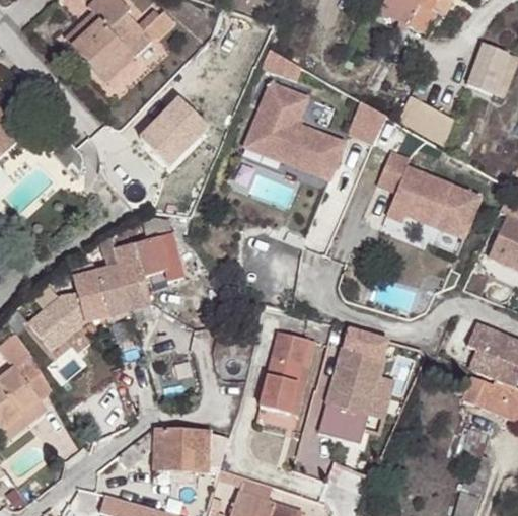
[(96,66),(126,39),(141,26),(120,5),(123,2),(121,0),(89,0),(90,1),(76,14),(85,24),(71,38),(96,66)]
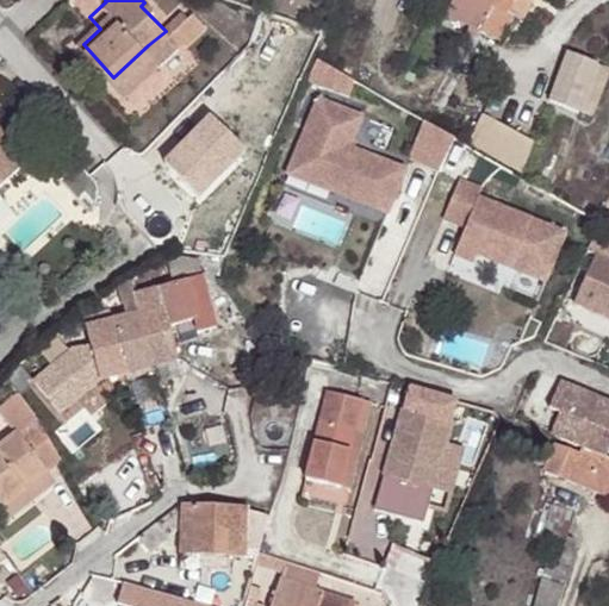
[(174,26),(192,10),(182,0),(169,0),(159,11),(174,26)]
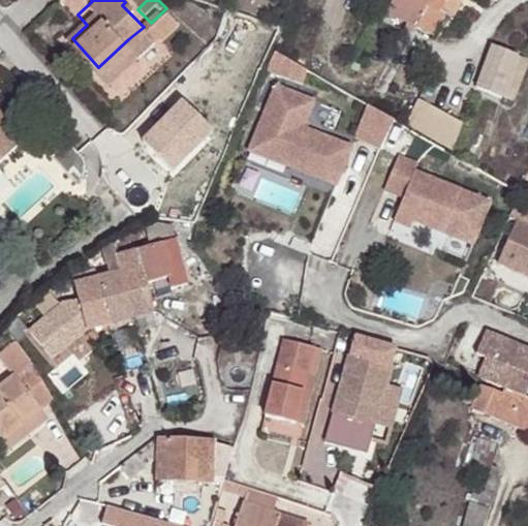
[(392,0),(387,8),(432,32),(444,9),(453,13),(459,0),(392,0)]
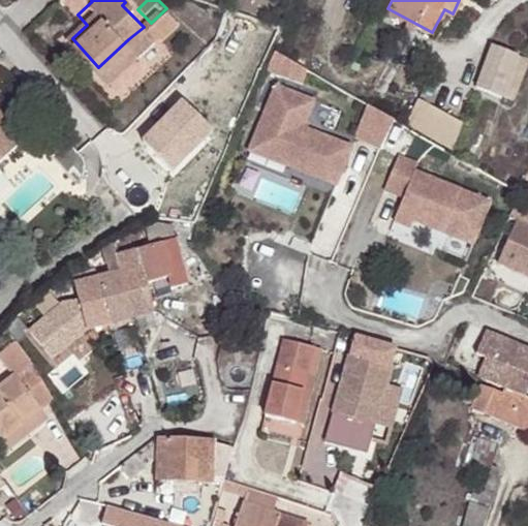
[(223,7),(213,35),(243,47),(247,35),(252,18),(223,7)]
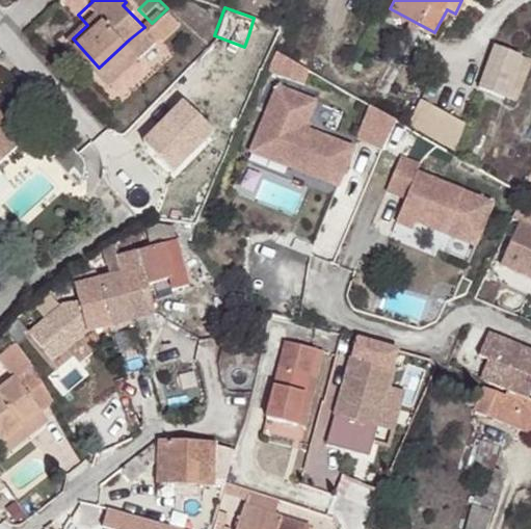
[(63,29),(73,38),(87,25),(78,15),(63,29)]
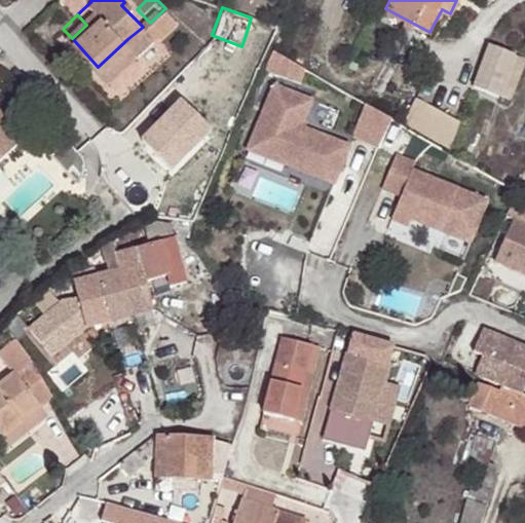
[(251,17),(246,35),(268,42),(274,27),(251,17)]
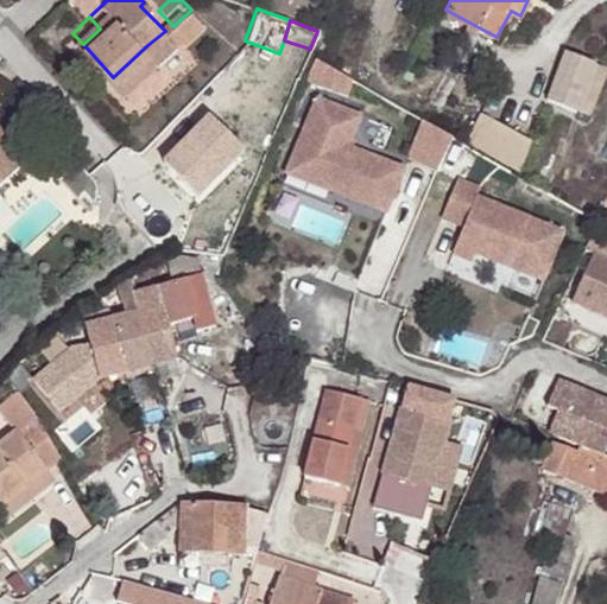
[(157,56),(147,45),(113,77),(122,88),(157,56)]
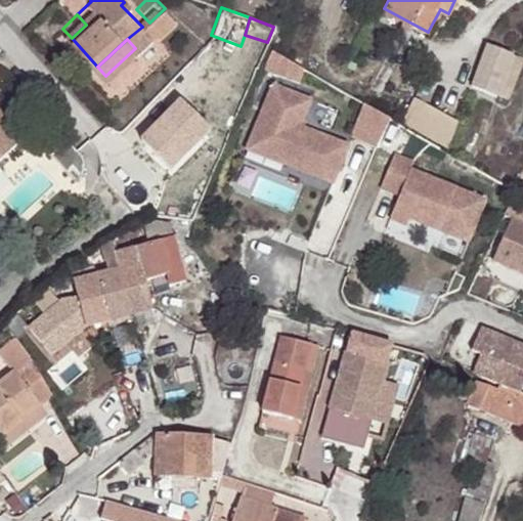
[(512,52),(487,43),(473,84),(496,93),(512,52)]
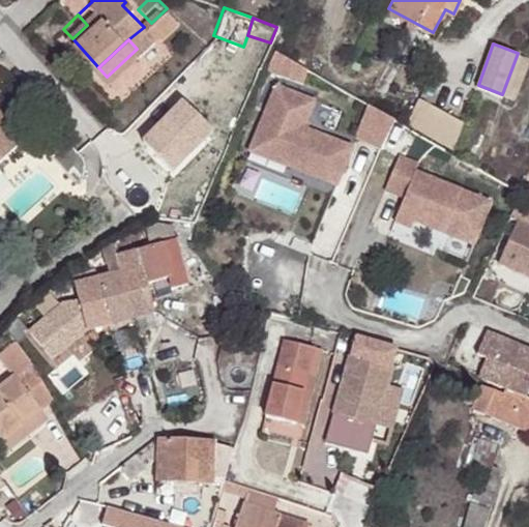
[(310,69),(275,49),(269,61),(303,81),(310,69)]
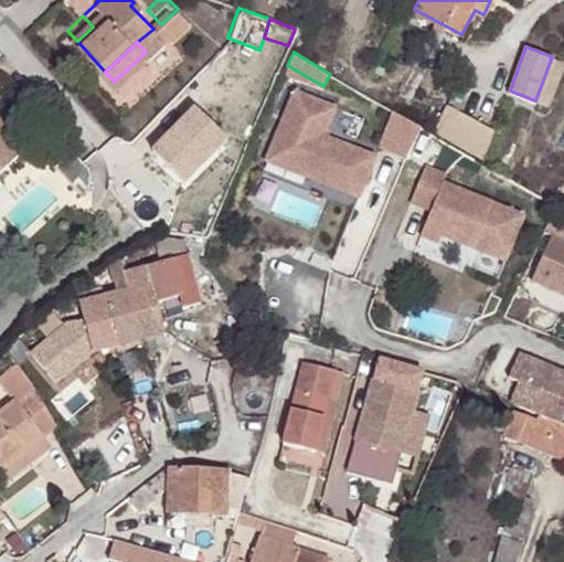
[(333,105),(294,88),(270,144),(311,160),(306,175),(357,194),(373,154),(321,134),(333,105)]
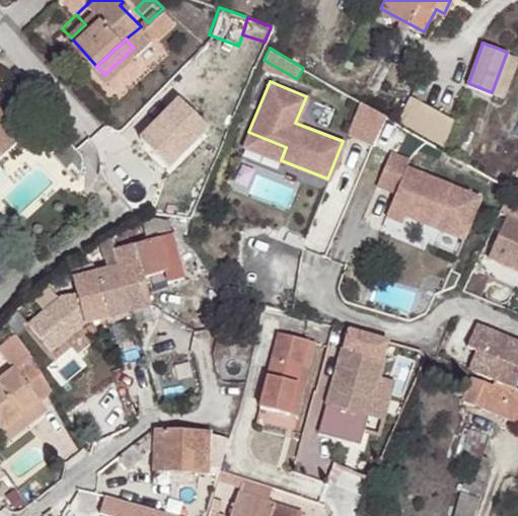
[(395,124),(442,142),(452,117),(405,98),(395,124)]
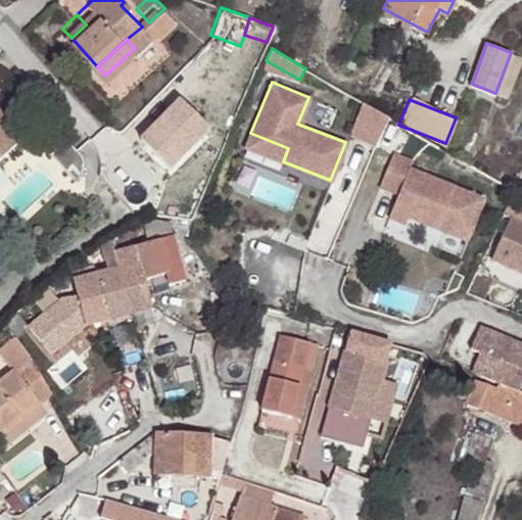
[(386,114),(362,101),(348,133),(373,144),(386,114)]
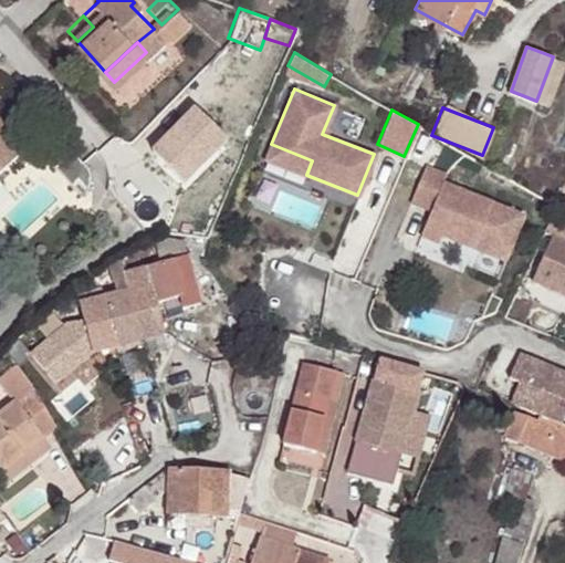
[(0,154),(11,144),(0,131),(0,120),(2,118),(0,116),(0,154)]
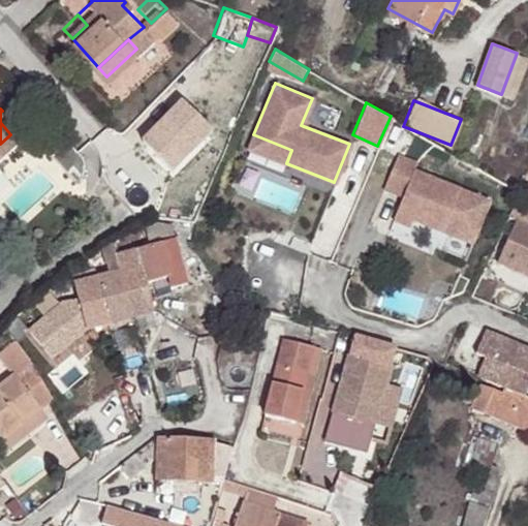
[(247,147),(286,163),(291,150),(253,134),(247,147)]
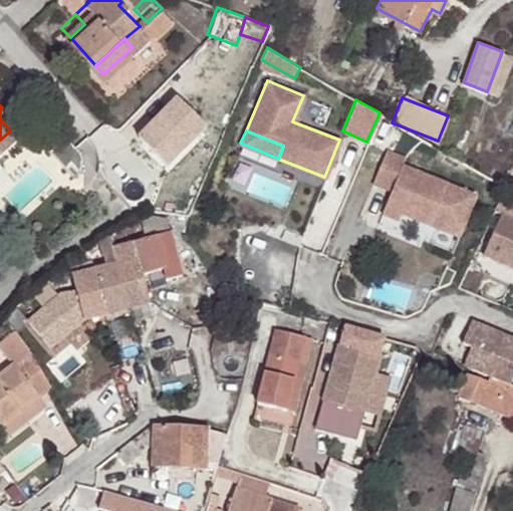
[(405,156),(387,148),(372,180),(391,188),(382,210),(398,217),(401,210),(430,222),(433,215),(462,227),(476,193),(402,162),(405,156)]
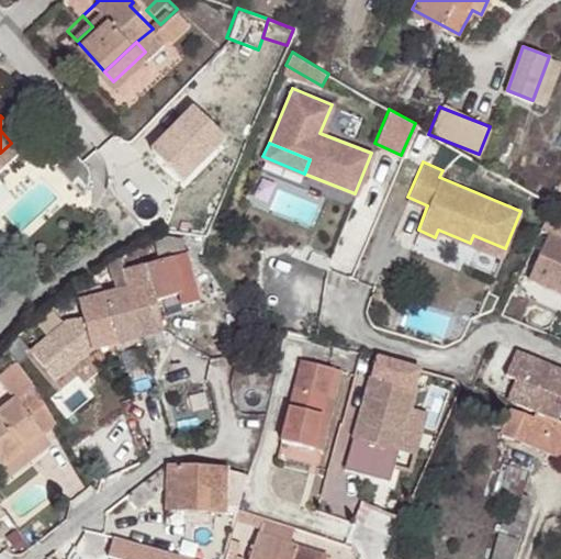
[(557,214),(548,210),(540,228),(548,232),(557,214)]
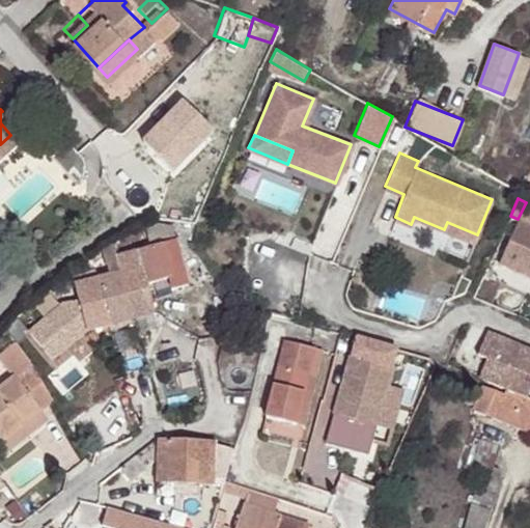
[(529,203),(526,202),(518,219),(499,260),(529,274),(529,203)]
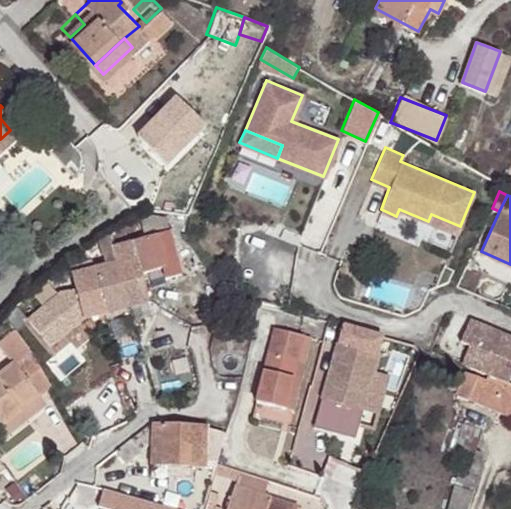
[(431,214),(428,221),(457,233),(460,226),(431,214)]
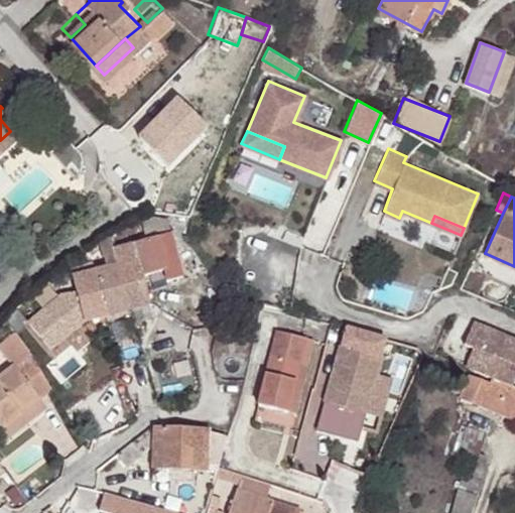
[(152,225),(155,235),(172,231),(169,220),(152,225)]
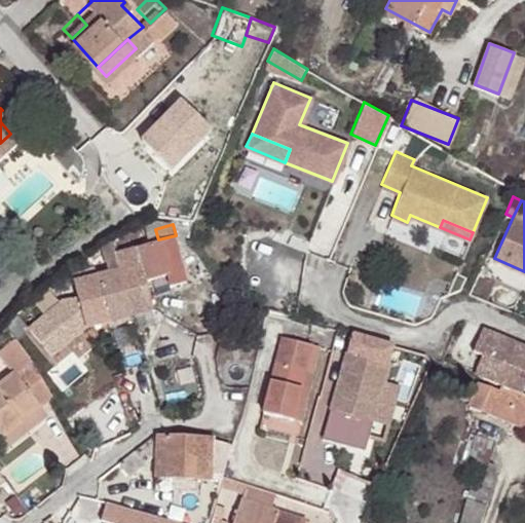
[(307,240),(290,233),(286,241),(303,250),(307,240)]
